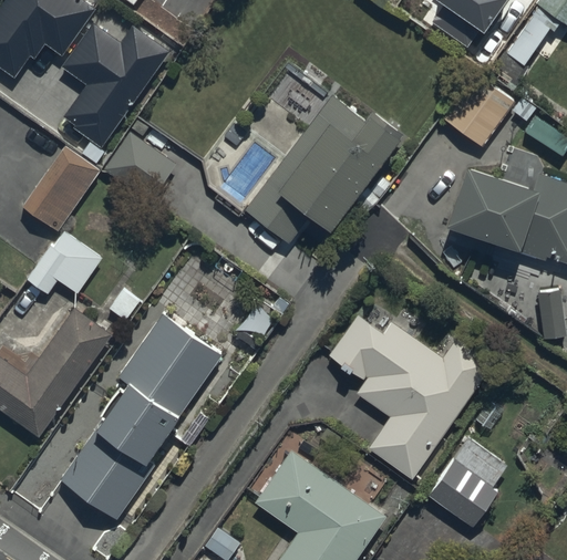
[(3,0),(0,6),(0,69),(17,82),(44,43),(62,56),(95,9),(82,0),(3,0)]
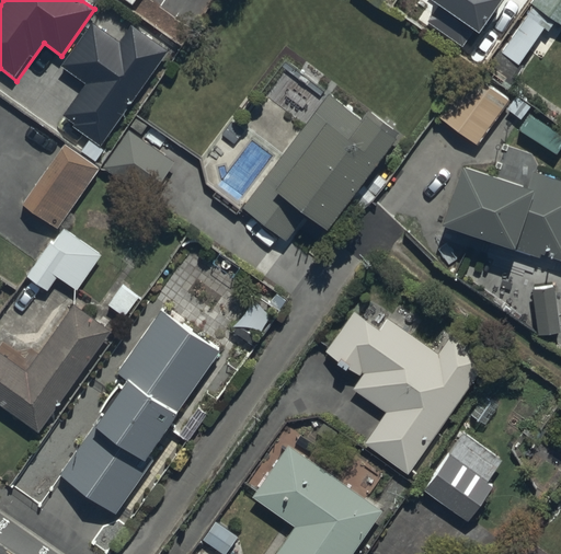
[(435,0),(432,7),(479,39),(503,6),(494,0),(435,0)]
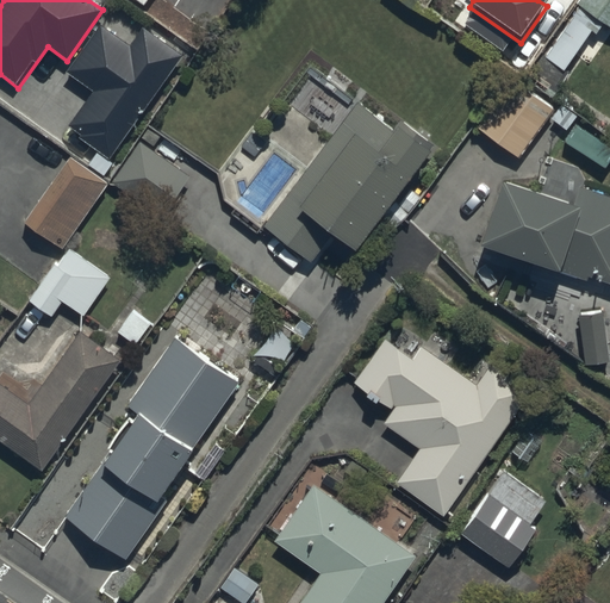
[(609,0),(579,0),(576,7),(609,30),(609,0)]
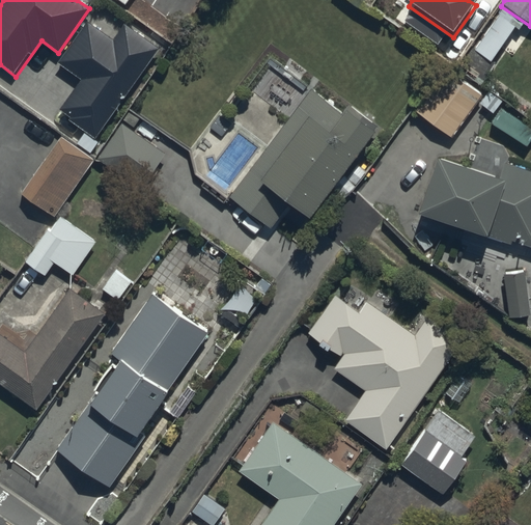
[(61,110),(98,137),(160,51),(122,24),(112,39),(86,21),(57,61),(83,80),(61,110)]
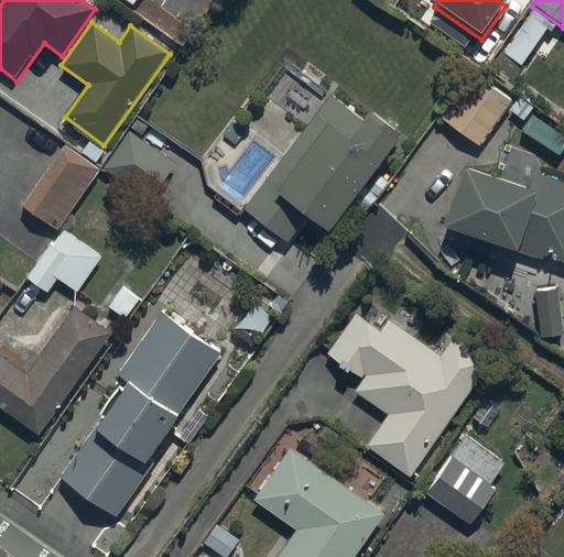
[(443,117),(483,145),(513,100),(474,72),(443,117)]
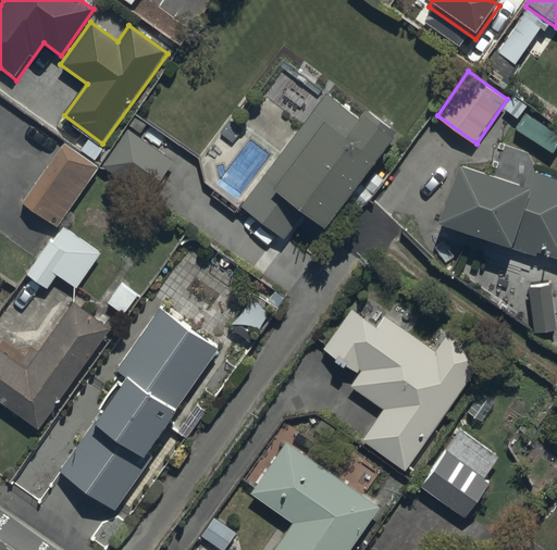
[(362,109),(357,115),(322,90),(240,204),(284,236),(306,205),(325,220),(390,128),(362,109)]
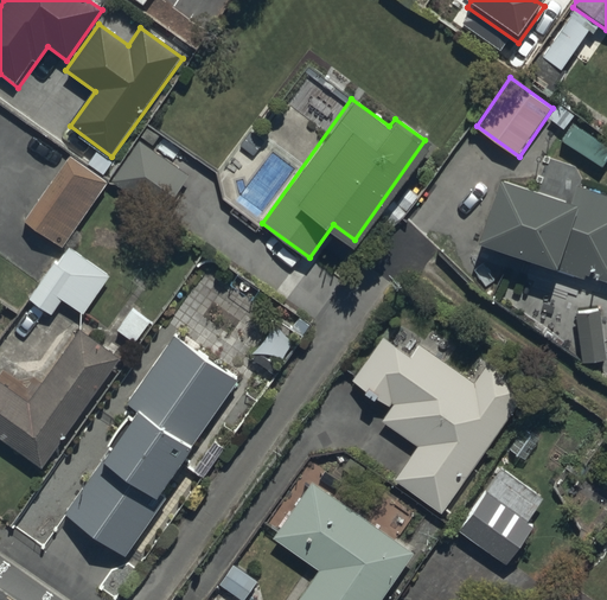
[(140,141),(112,182),(158,214),(186,174),(140,141)]
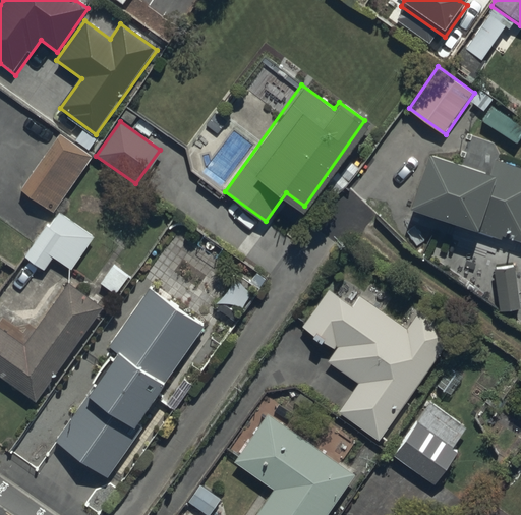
[(51,213),(90,159),(59,137),(21,191),(51,213)]
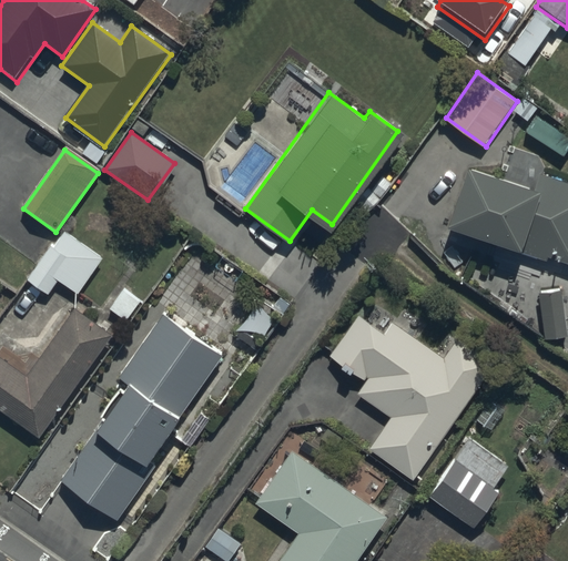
[(447,224),(567,263),(567,180),(538,170),(535,183),(468,161),(447,224)]
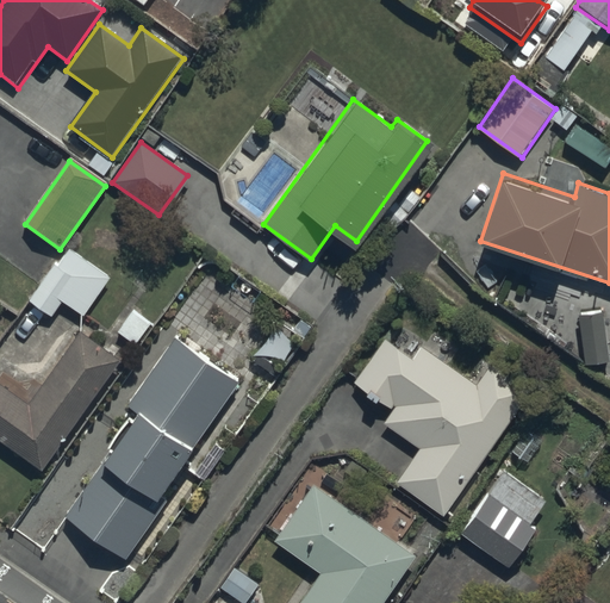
[(85,317),(111,279),(68,249),(42,286),(30,303),(51,318),(63,302),(85,317)]
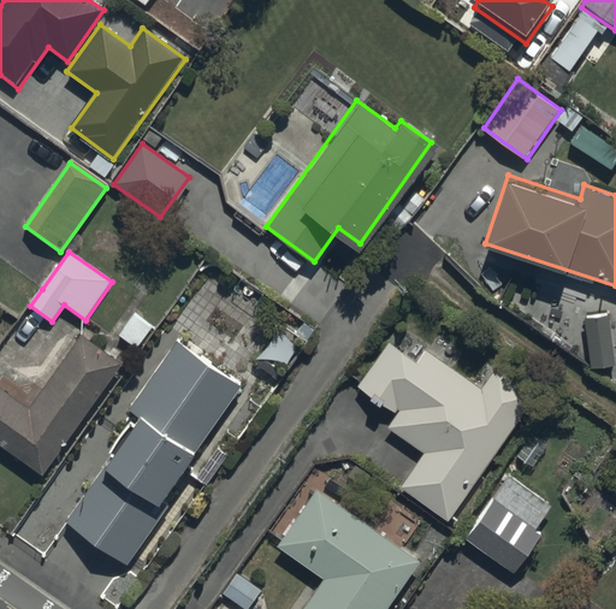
[(606,313),(582,318),(590,367),(615,364),(606,313)]
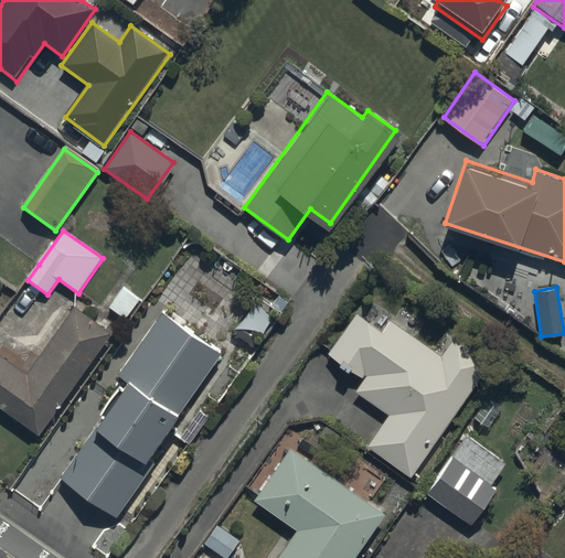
[(0,405),(1,406),(40,433),(112,333),(73,306),(25,372),(0,353),(0,405)]
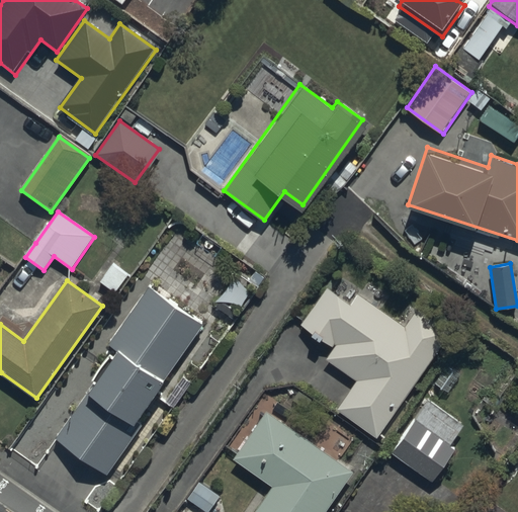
[(324,341),(334,348),(326,360),(353,379),(361,367),(364,369),(336,410),(376,438),(438,351),(405,327),(399,323),(357,293),(350,304),(327,287),(300,324),(324,341)]
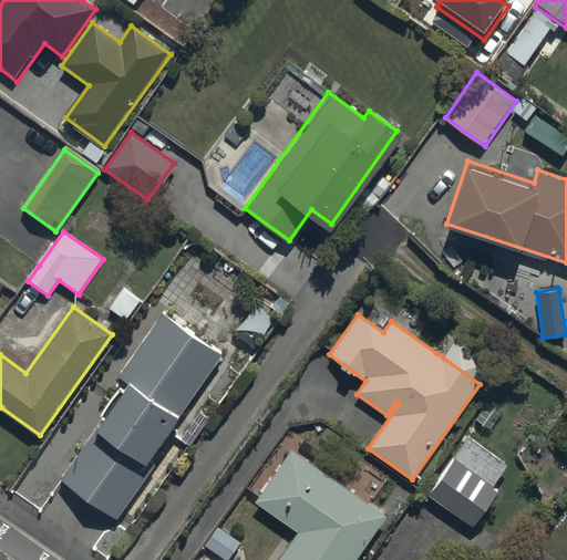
[(147,462),(223,355),(168,317),(92,422),(101,428),(62,481),(120,522),(157,468),(147,462)]
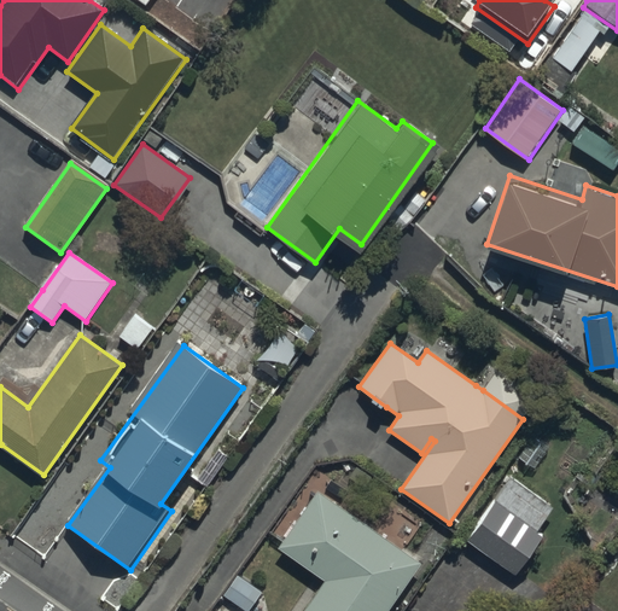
[(483,390),(523,419),(540,396),(499,368),(483,390)]
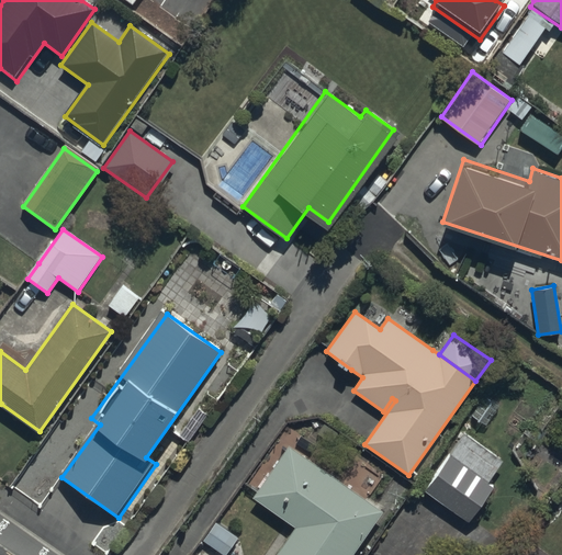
[(352,554),(382,513),(333,478),(292,449),(255,500),(295,530),(277,554),(352,554)]
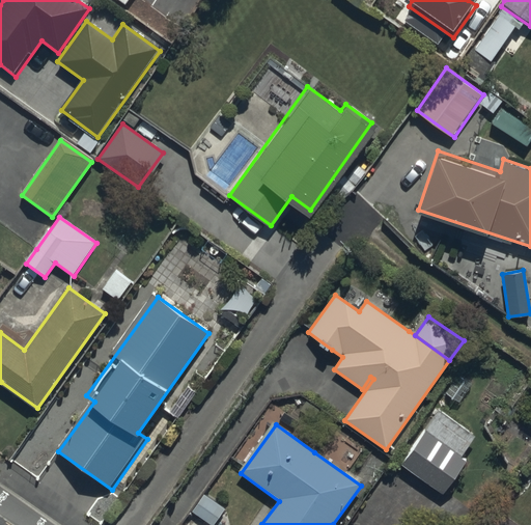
[(426,432),(403,465),(445,495),(469,462),(426,432)]
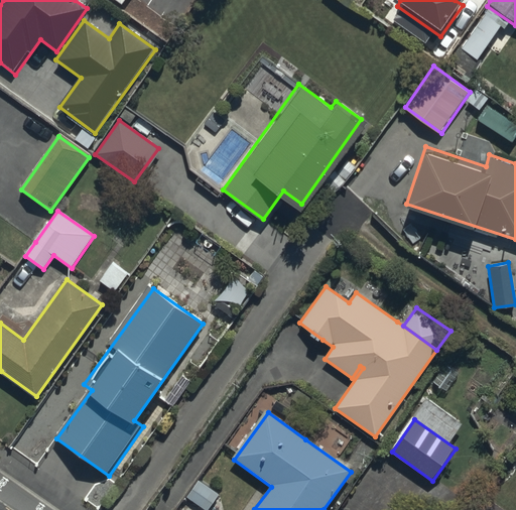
[(209,509),(217,498),(198,484),(187,499),(203,509),(209,509)]
